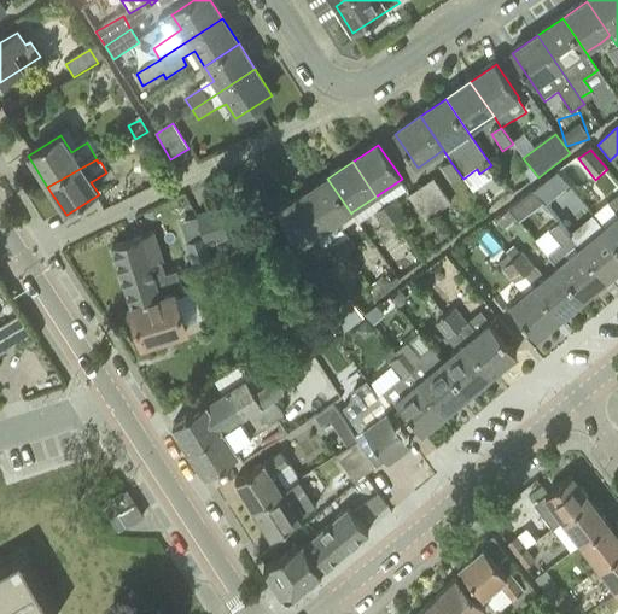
[(453,186),(464,179),(462,177),(452,163),(441,170),(453,186)]
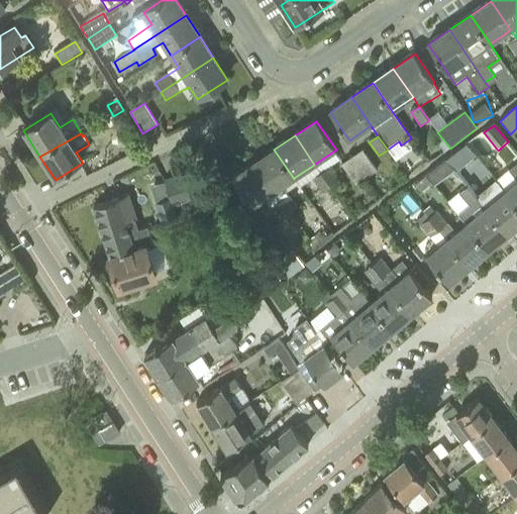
[(457,173),(477,158),(466,144),(446,161),(457,173)]
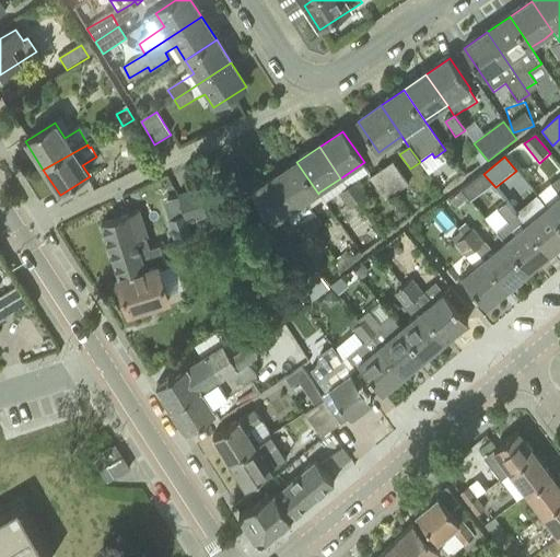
[(295,208),(318,194),(296,162),(275,178),(295,208)]
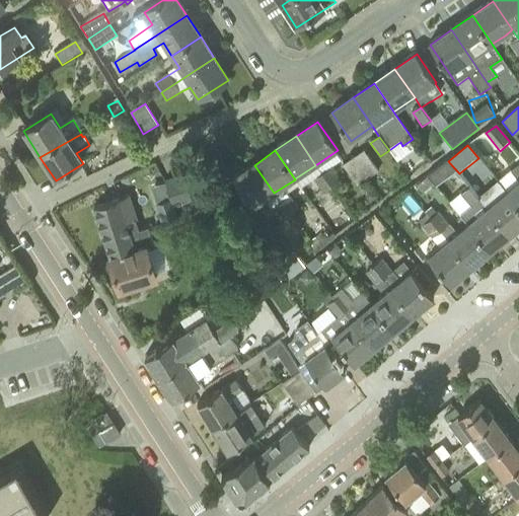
[(378,173),(364,152),(353,159),(368,180),(378,173)]
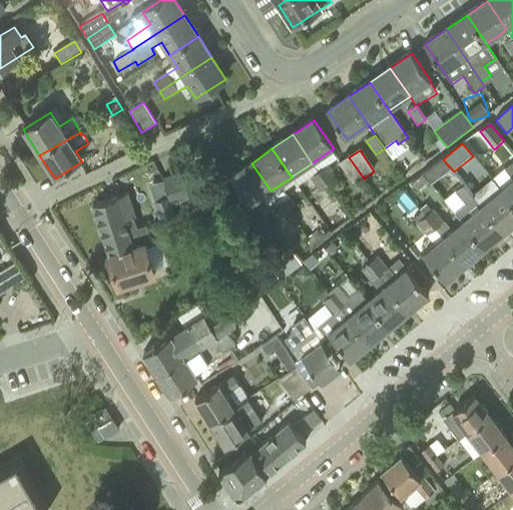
[(349,157),(340,164),(355,185),(364,178),(349,157)]
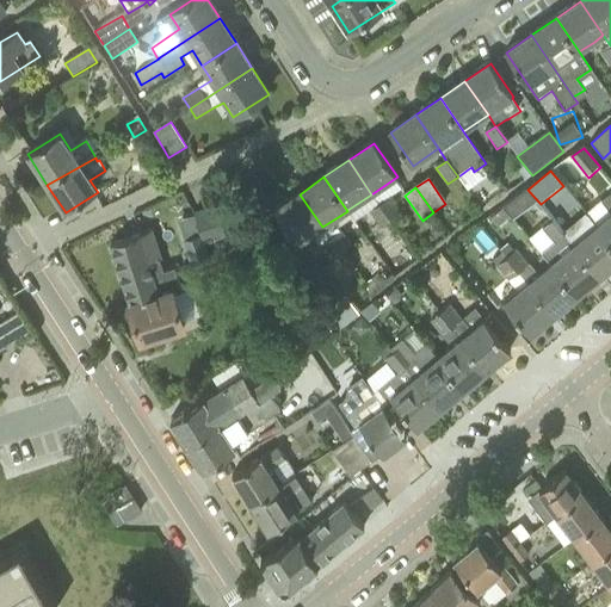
[(525,211),(537,203),(526,190),(514,198),(525,211)]
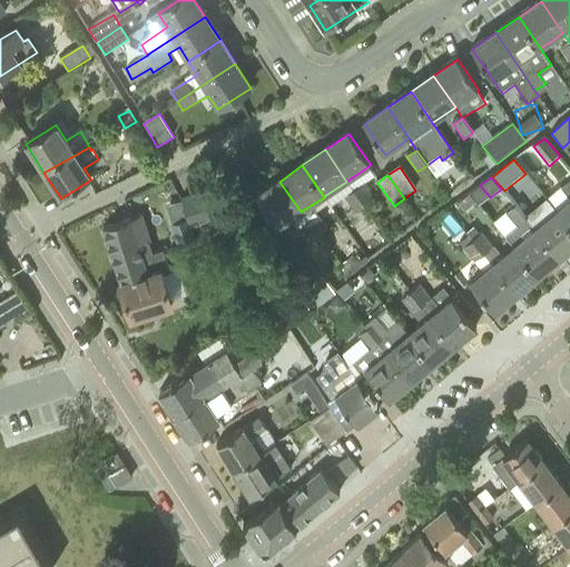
[(298,230),(308,224),(301,212),(279,182),(255,197),(277,228),(292,218),(298,230)]
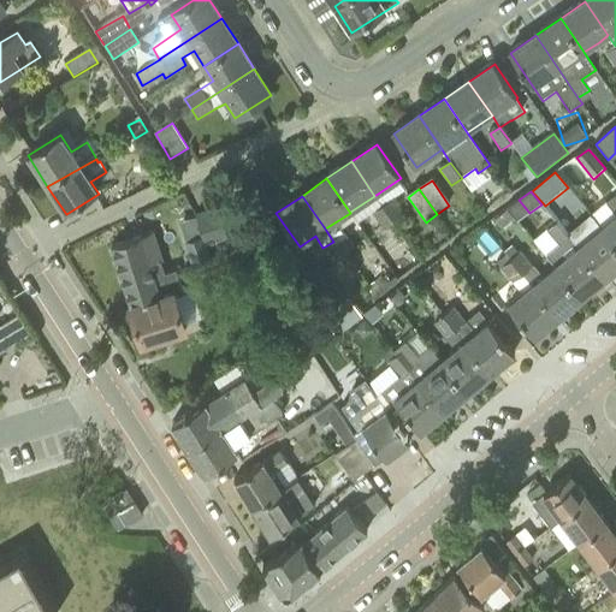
[(615,245),(615,198),(608,206),(615,214),(615,217),(602,229),(615,245)]
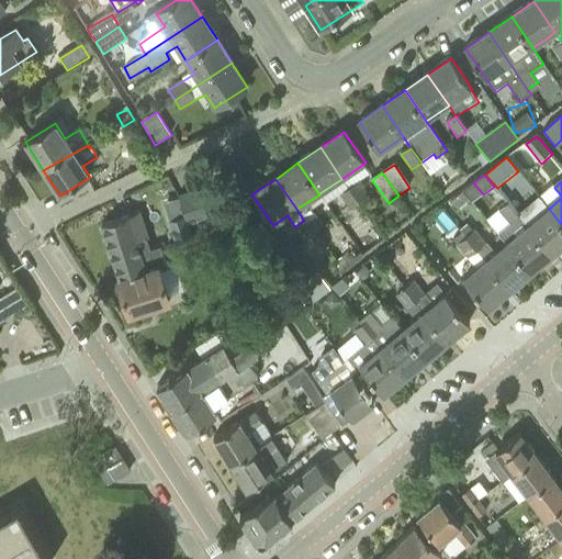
[(359,182),(349,190),(359,203),(369,197),(359,182)]
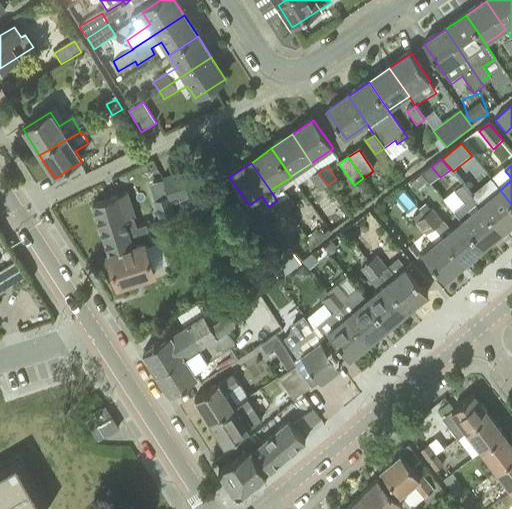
[(327,185),(318,173),(310,178),(318,191),(327,185)]
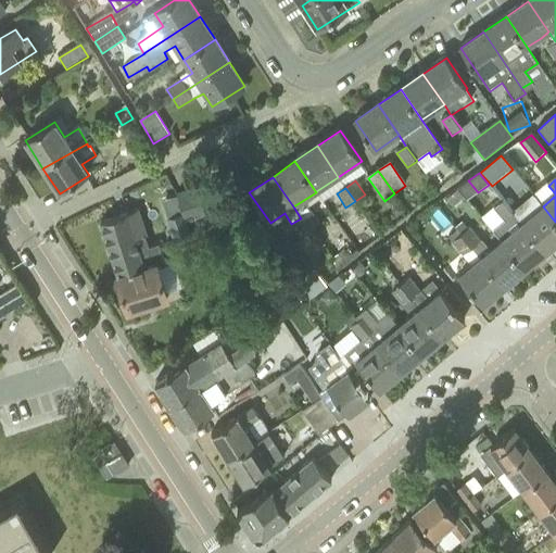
[(176,197),(153,204),(167,246),(190,238),(182,213),(176,197)]
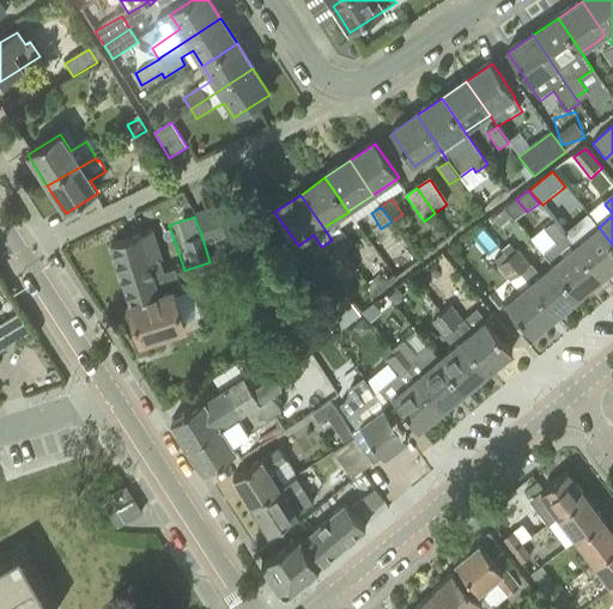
[(554,221),(545,230),(557,244),(544,255),(553,267),(580,298),(602,279),(566,235),(554,221)]
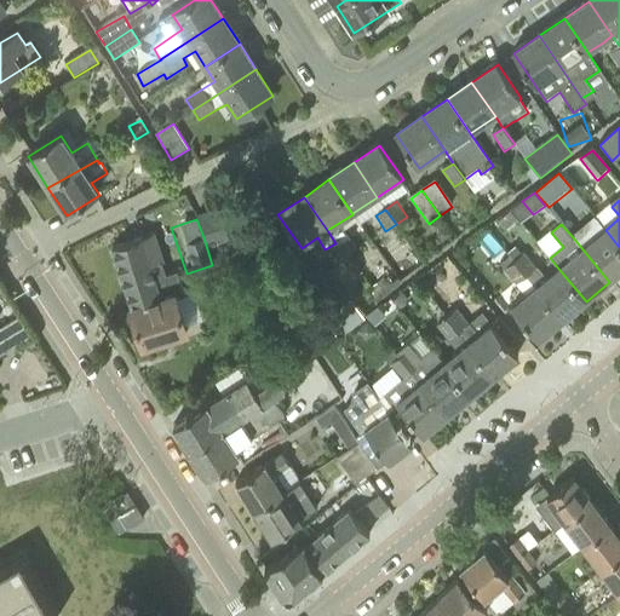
[(453,237),(445,226),(438,230),(437,239),(441,245),(453,237)]
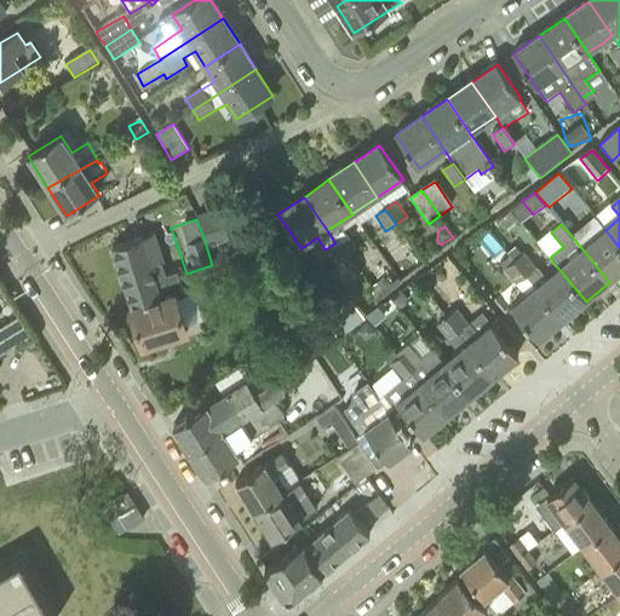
[(204,237),(212,265),(242,255),(233,228),(204,237)]
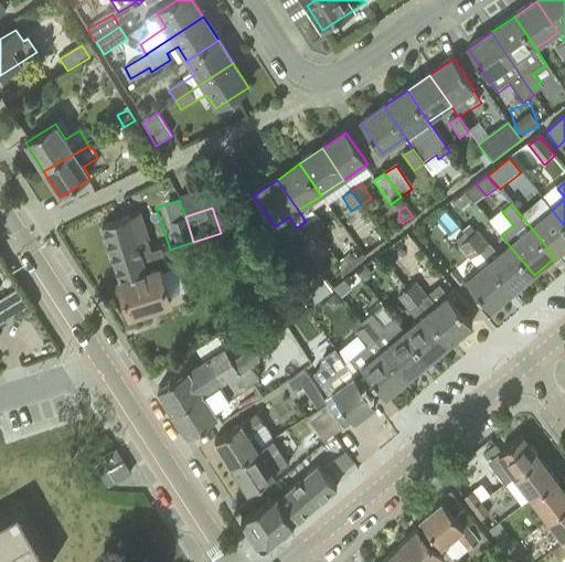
[(531,209),(522,216),(555,257),(564,248),(564,225),(552,210),(541,220),(531,209)]
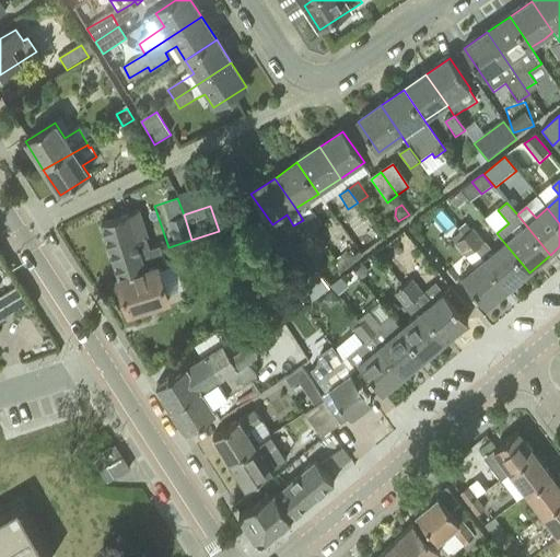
[(137,243),(147,240),(138,213),(102,224),(119,280),(146,271),(144,266),(143,266),(139,254),(140,254),(137,243)]
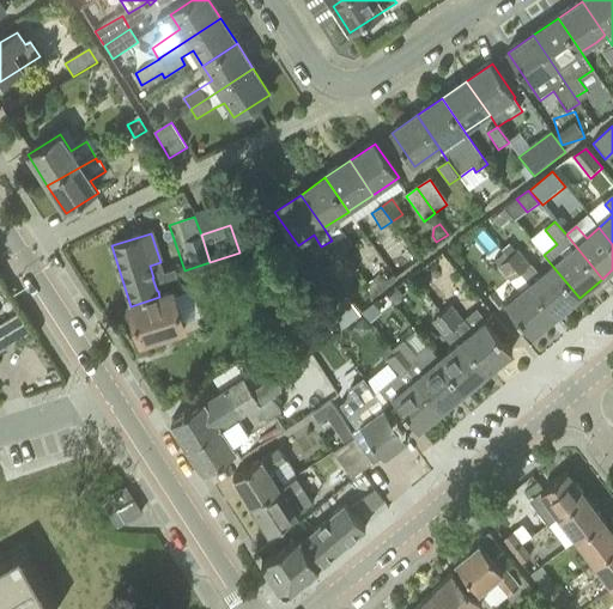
[(332,241),(343,256),(352,249),(341,233),(332,241)]
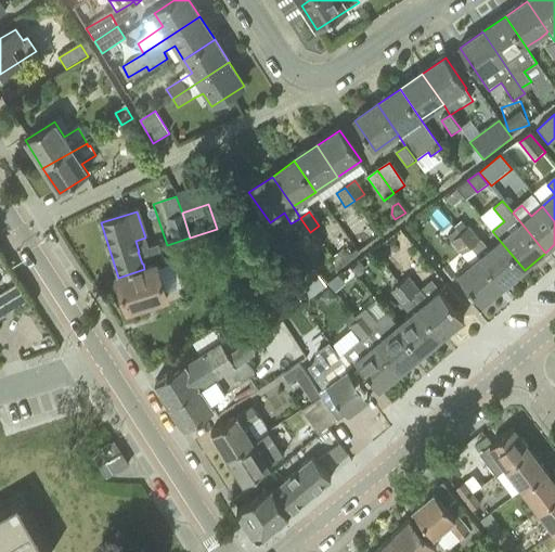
[(310,232),(300,218),(291,223),(301,239),(310,232)]
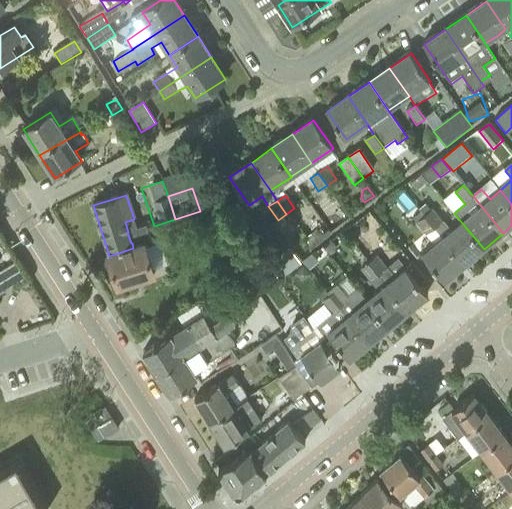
[(462,223),(452,231),(432,210),(425,217),(435,230),(442,238),(464,265),(484,249),(462,223)]
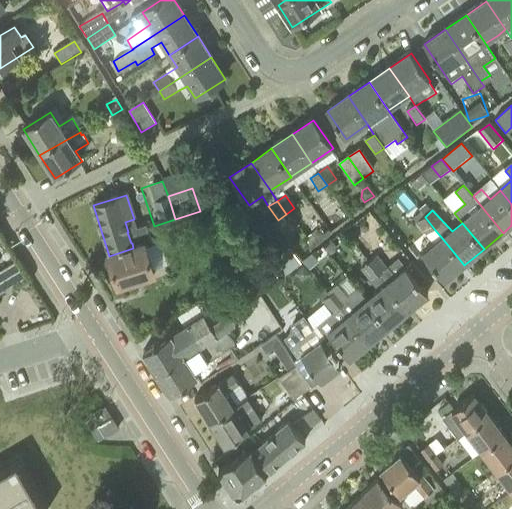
[(427,237),(427,236),(435,230),(425,217),(417,224),(416,224),(427,237)]
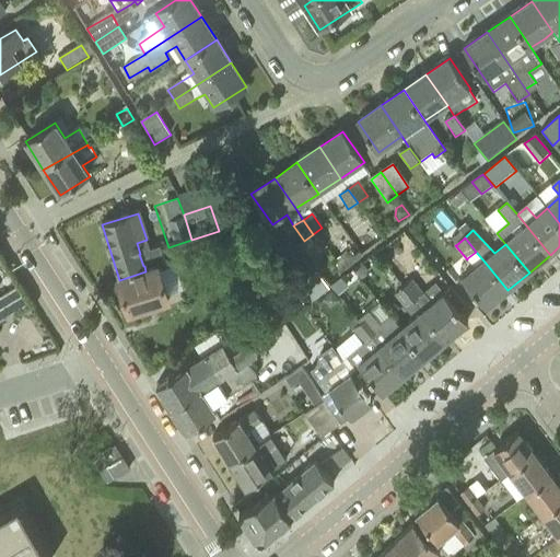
[(119,280),(130,313),(168,300),(160,271),(167,269),(160,247),(140,254),(139,254),(143,266),(144,266),(146,271),(119,280)]
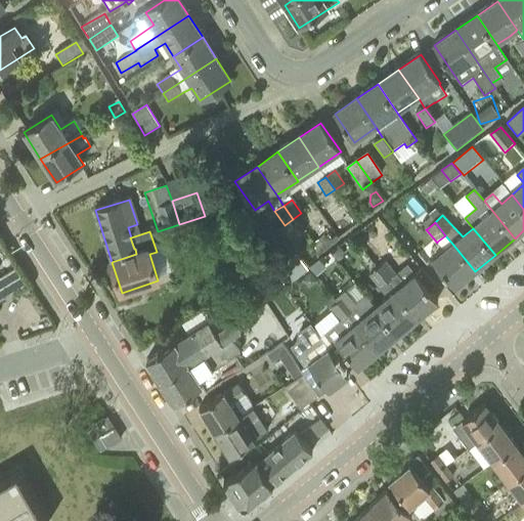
[(330,244),(324,236),(315,244),(316,245),(320,251),(330,244)]
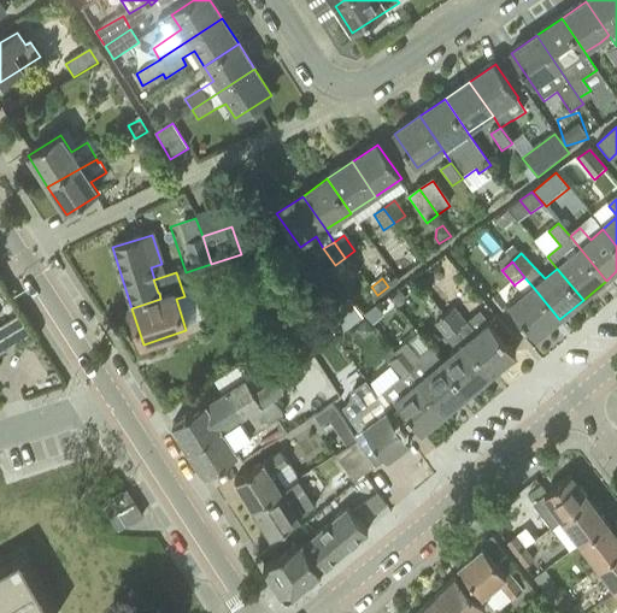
[(533,287),(524,295),(510,307),(536,339),(559,319),(533,287)]
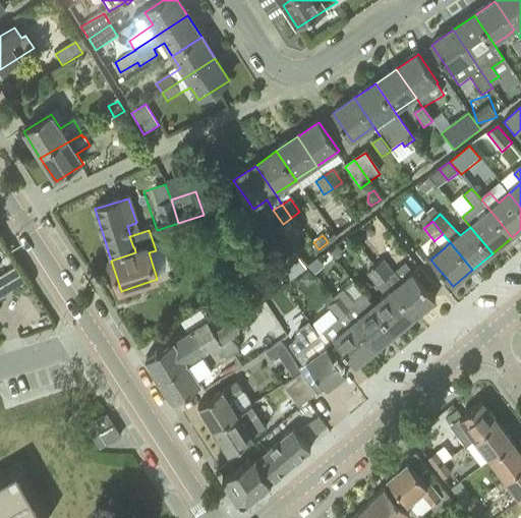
[(342,257),(342,251),(338,246),(330,253),(337,262),(342,257)]
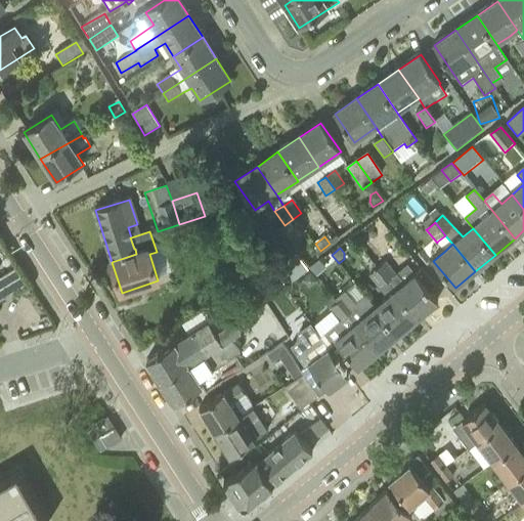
[(324,269),(317,261),(309,268),(316,276),(324,269)]
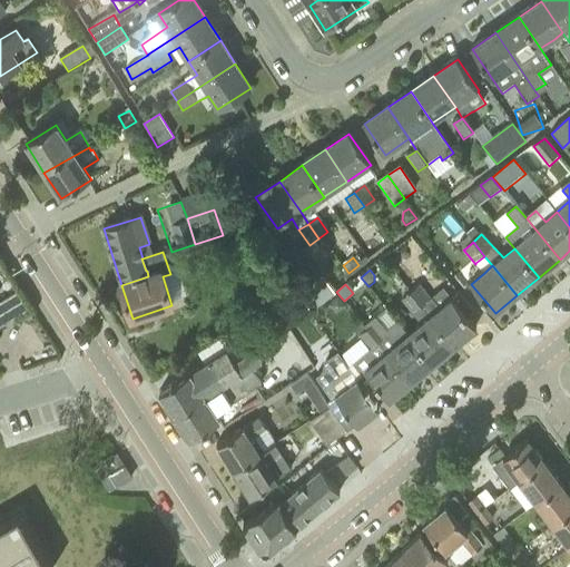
[(268,305),(284,296),(277,286),(263,295),(268,305)]
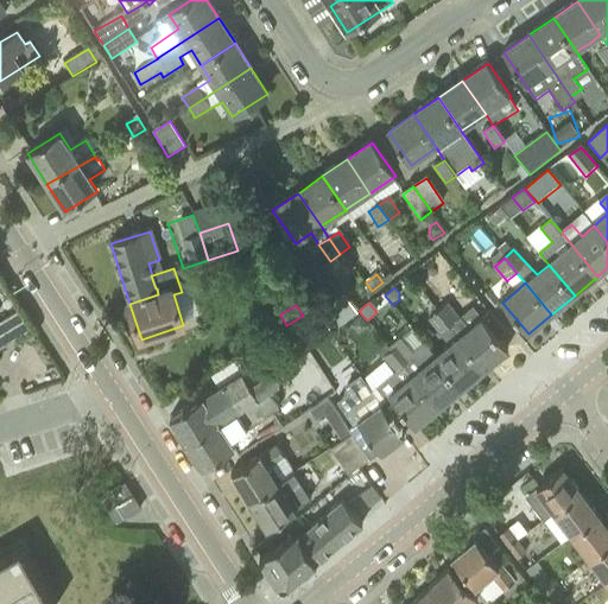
[(485,370),(508,350),(498,337),(505,331),(491,313),(469,330),(461,318),(455,323),(445,309),(438,315),(485,370)]
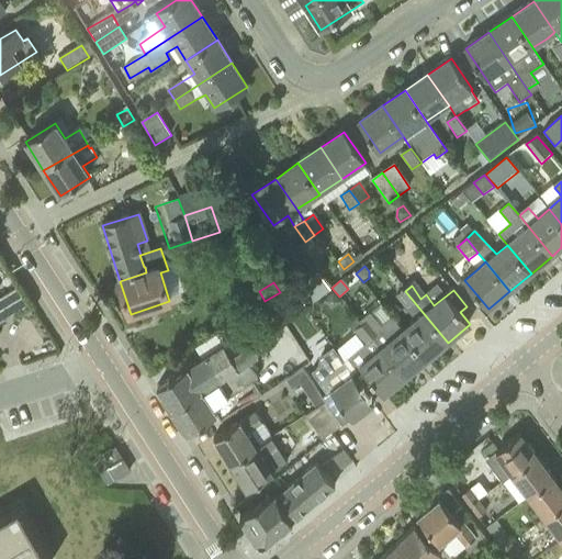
[(18,288),(2,298),(14,316),(30,306),(18,288)]
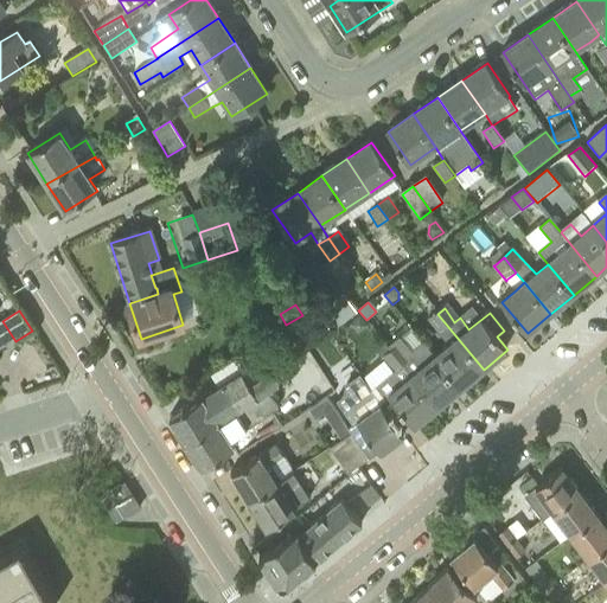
[(461,389),(484,370),(438,314),(429,321),(449,345),(436,357),(435,357),(461,389)]
